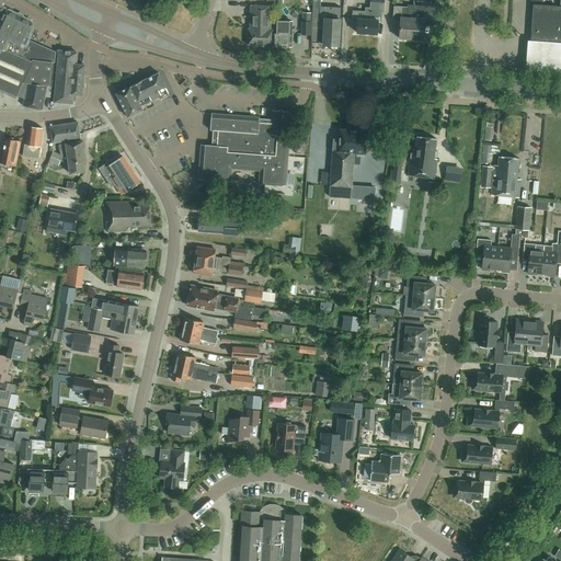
[(312,0),(311,43),(323,44),(324,18),(340,19),(341,7),(321,6),(320,0),(312,0)]
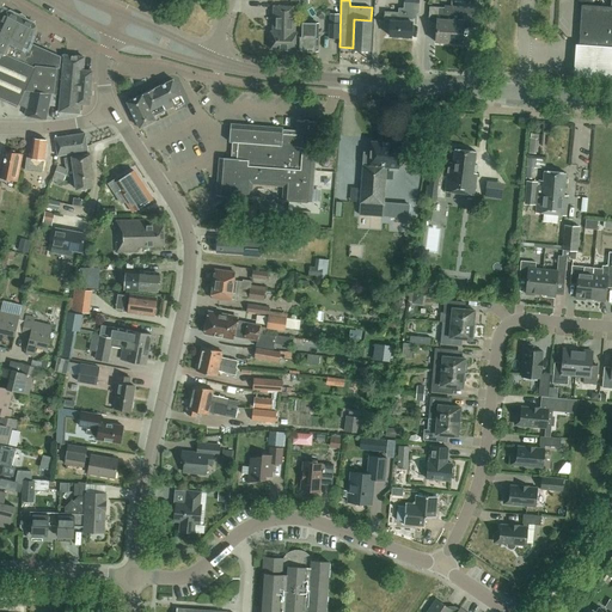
[(418,12),(418,0),(404,0),(405,1),(404,1),(404,11),(404,16),(399,16),(399,12),(385,11),(385,28),(390,29),(390,35),(411,36),(412,22),(416,23),(417,12),(418,12)]
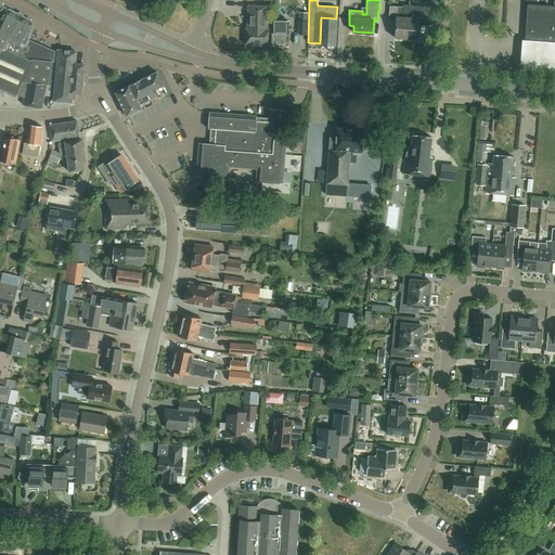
[(554,0),(554,5),(527,3),(525,39),(554,41),(554,0)]
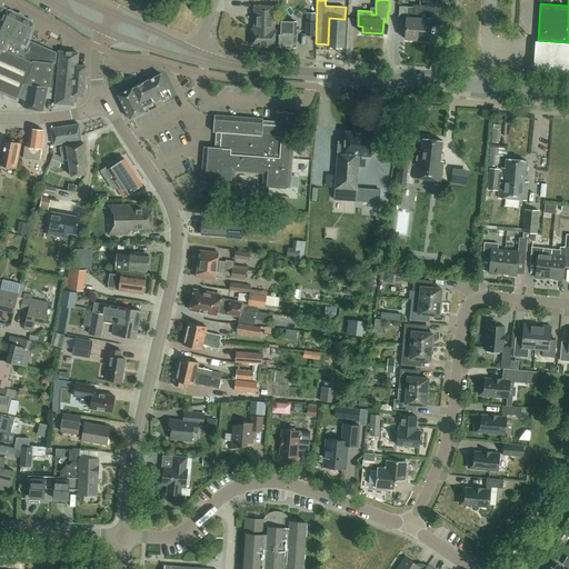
[(276,46),(277,33),(277,29),(275,29),(275,6),(255,5),(253,28),(252,28),(251,45),(276,46)]
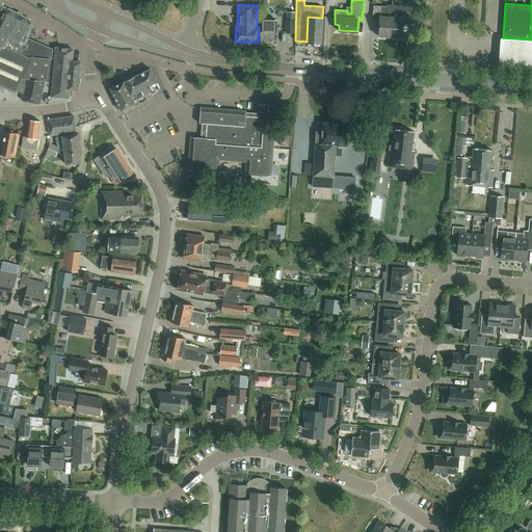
[(420,6),(410,6),(398,5),(392,4),(391,16),(390,36),(401,37),(402,23),(417,24),(420,6)]
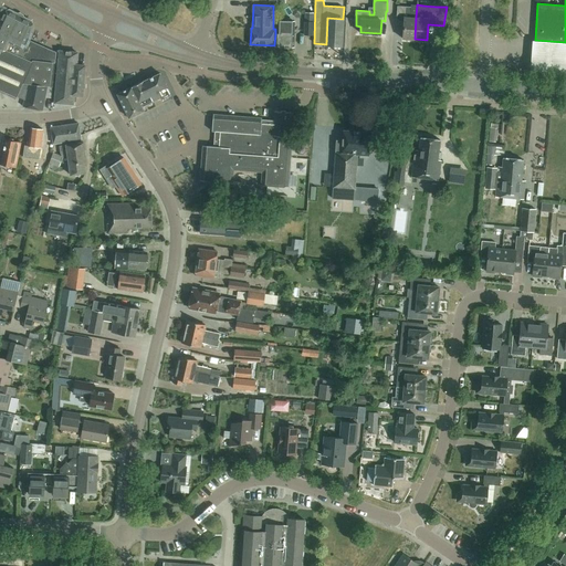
[(415,39),(416,17),(411,17),(411,7),(397,6),(396,21),(405,21),(402,38),(415,39)]
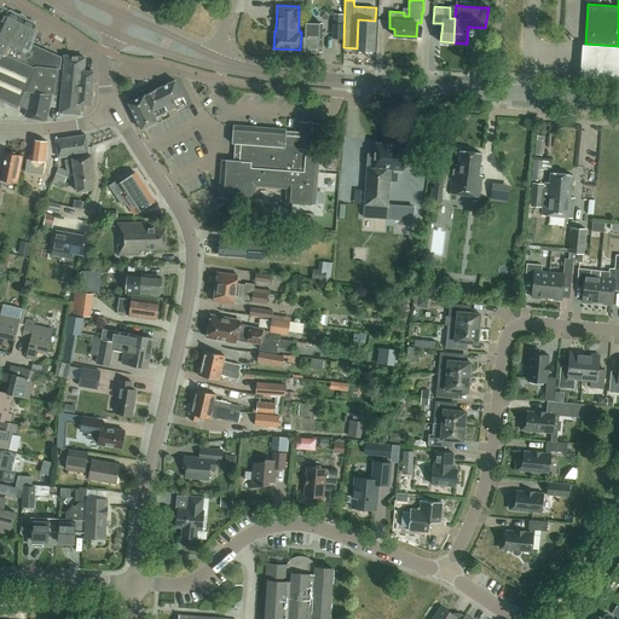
[(28,90),(51,94),(58,96),(63,56),(28,40),(35,27),(6,11),(0,23),(0,97),(19,106),(28,90)]
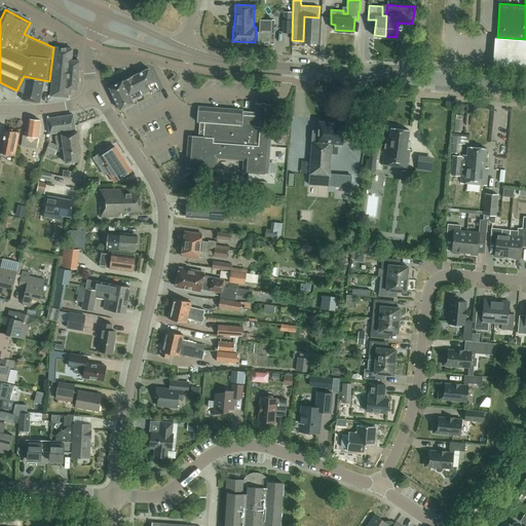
[(284,20),(283,32),(291,32),(292,11),(285,11),(284,20)]
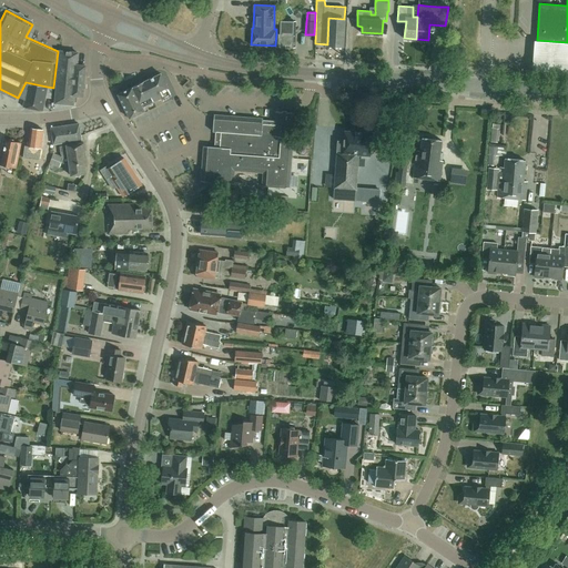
[(343,46),(344,19),(328,18),(327,44),(343,46)]
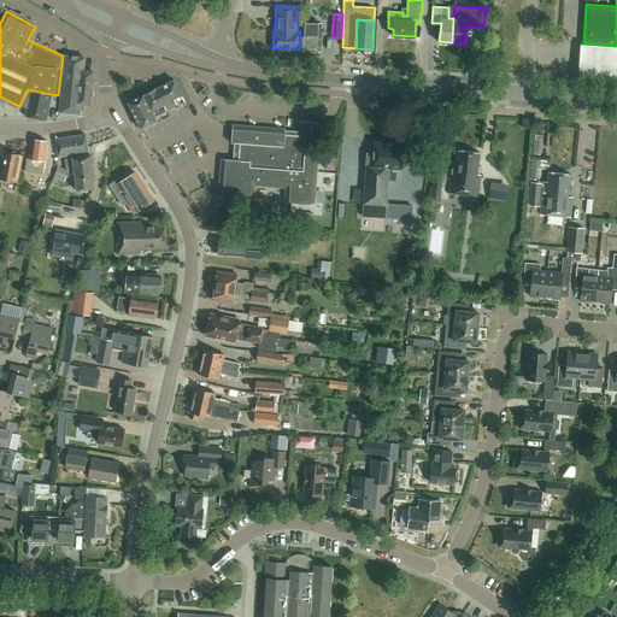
[(321,23),(303,22),(303,30),(303,36),(300,36),(299,50),(321,51),(321,35),(321,23)]
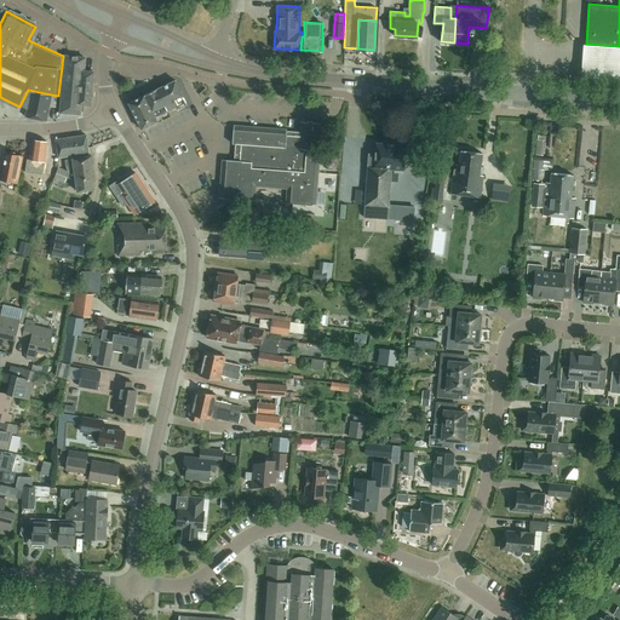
[(263,42),(273,42),(274,27),(263,27),(263,42)]
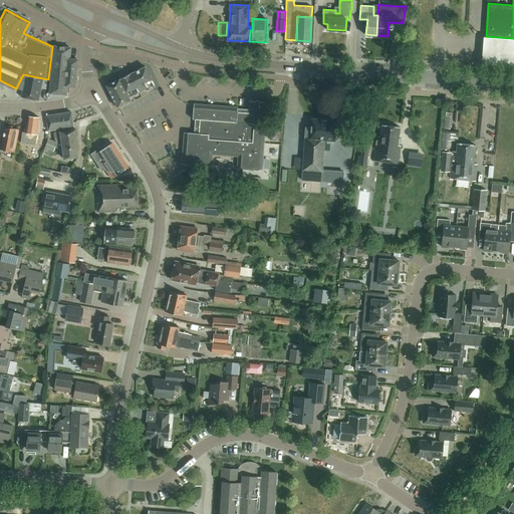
[(513,36),(482,34),(481,62),(513,64),(513,36)]
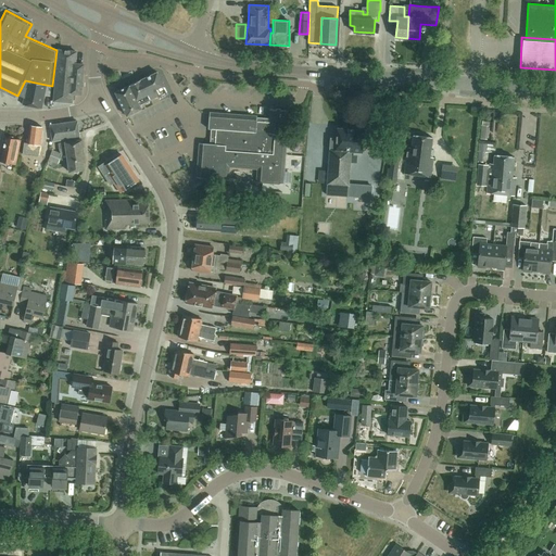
[(76,52),(57,50),(52,86),(51,100),(54,100),(54,101),(72,102),(72,93),(80,95),(84,64),(75,64),(76,52)]
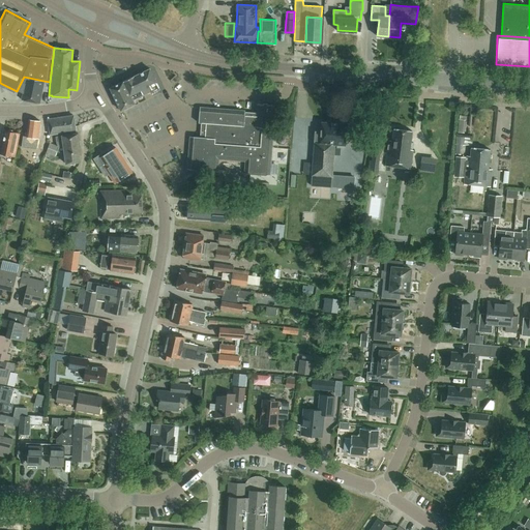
[(151,94),(159,90),(149,68),(134,77),(123,82),(110,88),(120,111),(135,104),(133,100),(150,92),(151,94)]
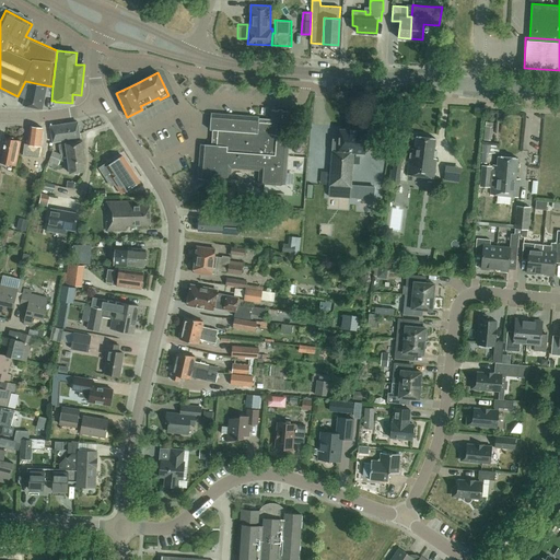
[(42,109),(43,107),(46,85),(25,81),(18,96),(24,98),(23,105),(42,109)]
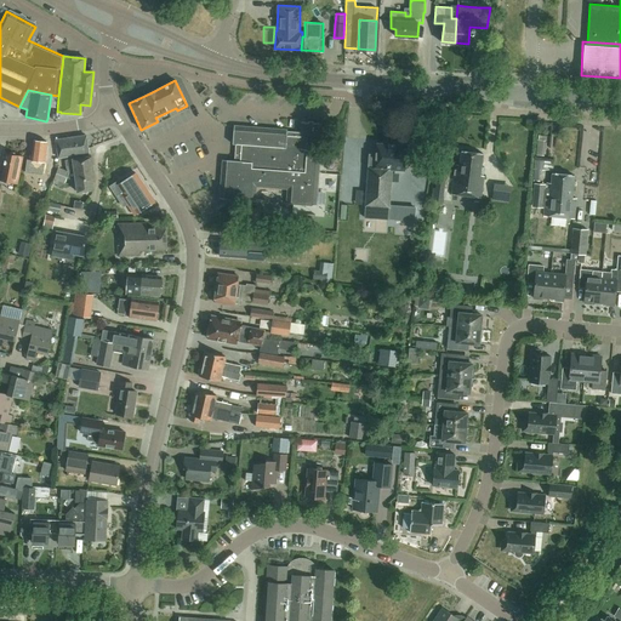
[(256,201),(257,187),(288,189),(286,204),(317,205),(320,155),(314,154),(315,149),(318,151),(320,123),(313,123),(314,121),(308,120),(308,123),(301,121),(300,136),(286,135),(288,129),(234,125),(233,144),(240,144),(239,161),(222,160),(218,199),(256,201)]
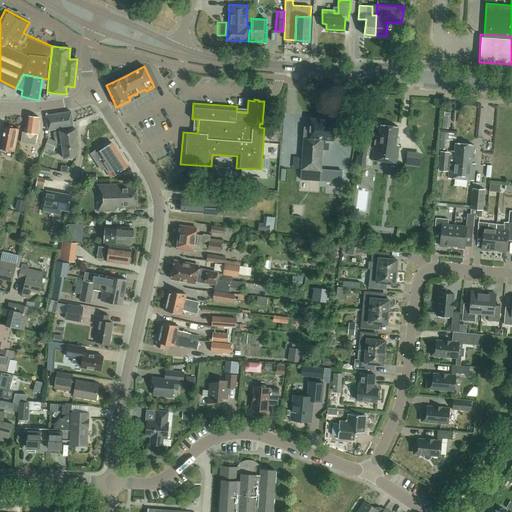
[(49,130),(73,126),(71,111),(47,115),(49,130)]
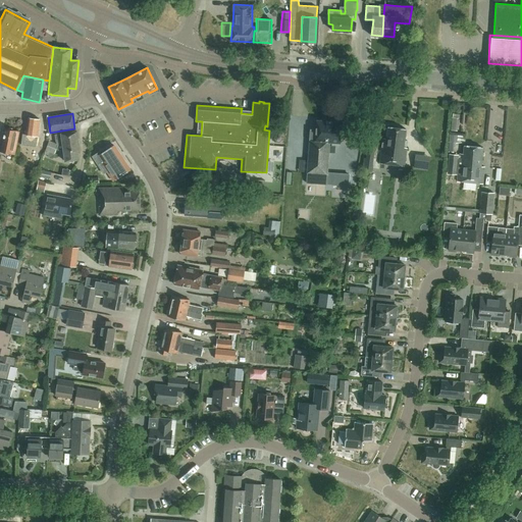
[(32,140),(33,136),(38,137),(40,119),(29,118),(27,135),(28,136),(27,145),(21,144),(19,157),(34,159),(37,147),(35,147),(36,141),(32,140)]
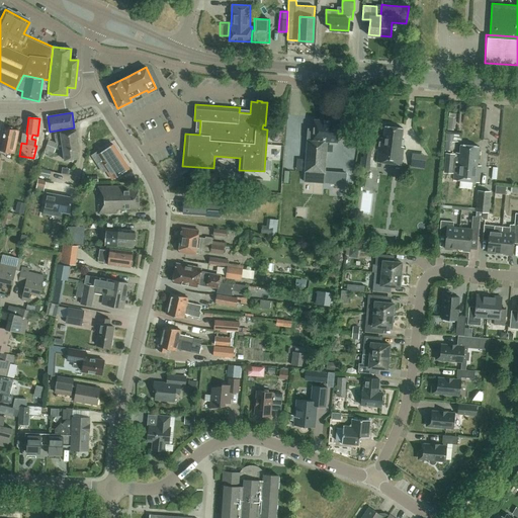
[(314,119),(314,128),(308,128),(304,181),(324,183),(327,142),(338,142),(339,120),(314,119)]
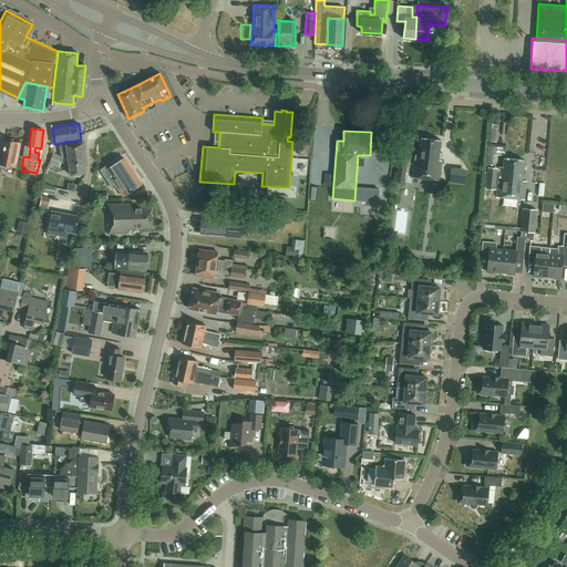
[(442,140),(422,137),(420,150),(416,150),(413,176),(412,176),(440,181),(442,161),(439,160),(442,140)]
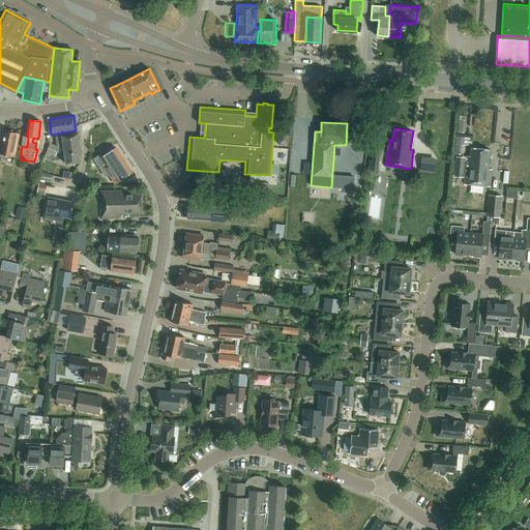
[(5,130),(1,146),(0,152),(0,153),(15,156),(20,134),(5,130)]
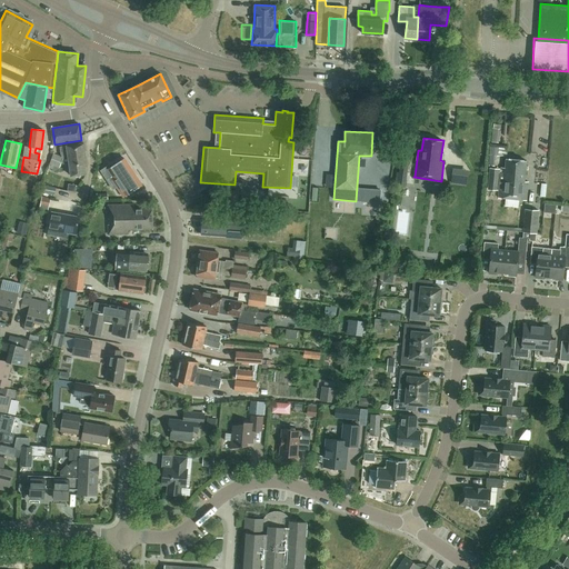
[(60,147),(62,157),(63,158),(68,157),(86,155),(83,142),(67,146),(60,147)]
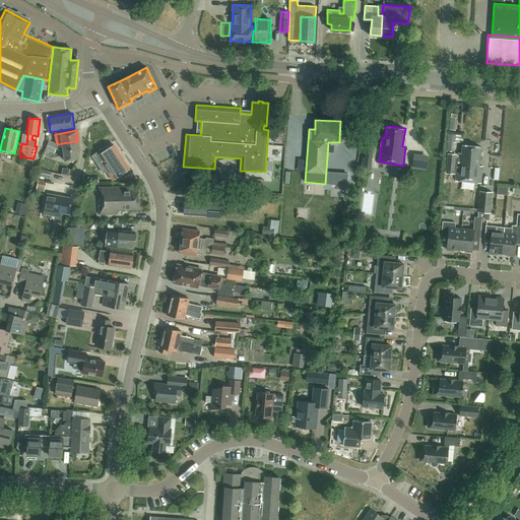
[(78,141),(62,143),(58,144),(57,148),(59,149),(63,148),(65,160),(78,159),(77,152),(79,152),(78,141)]
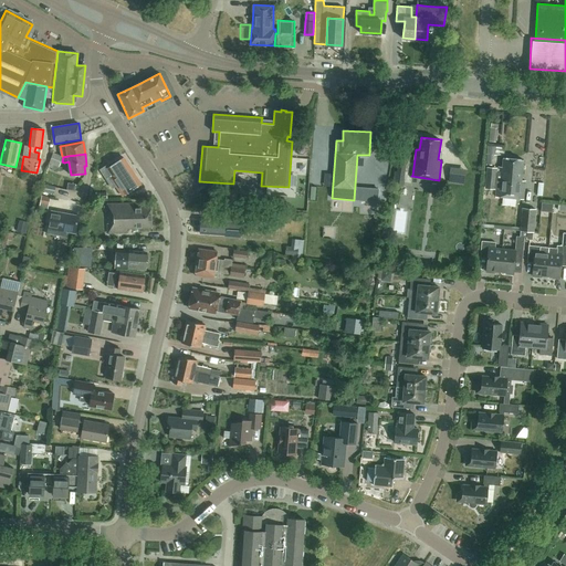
[(404,185),(407,156),(399,155),(397,171),(396,171),(394,184),(404,185)]
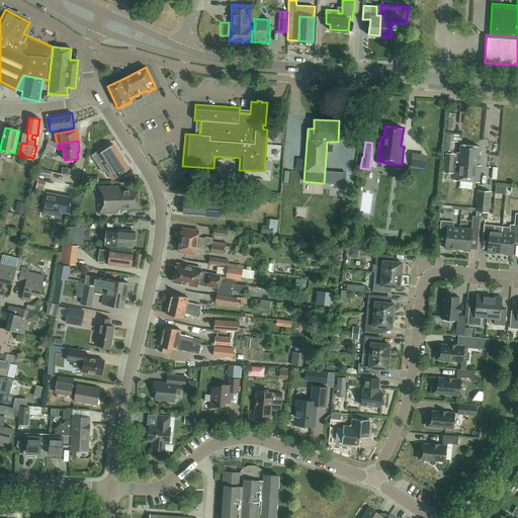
[(455,158),(453,158),(453,155),(446,154),(444,173),(452,173),(454,173),(453,180),(479,182),(481,167),(478,167),(480,146),(460,144),(459,157),(455,157),(455,158)]
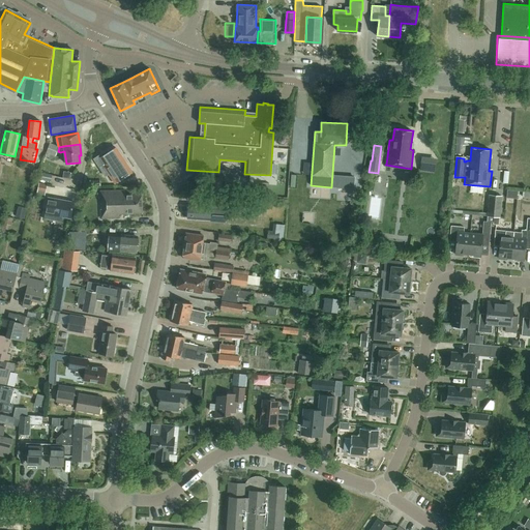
[(50,157),(51,154),(56,156),(58,151),(49,148),(46,155),(50,157)]
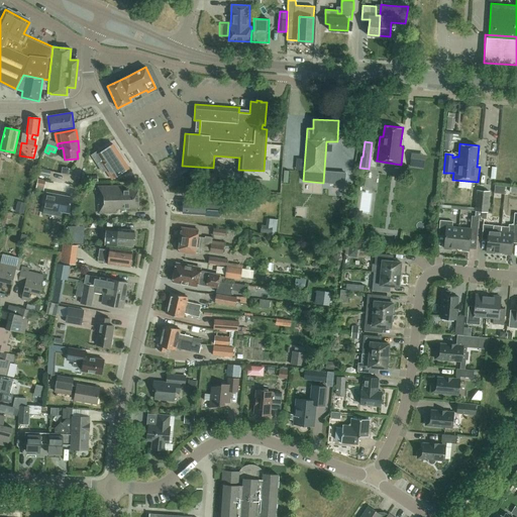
[(111,178),(113,177),(128,168),(113,144),(99,154),(103,162),(101,163),(111,178)]
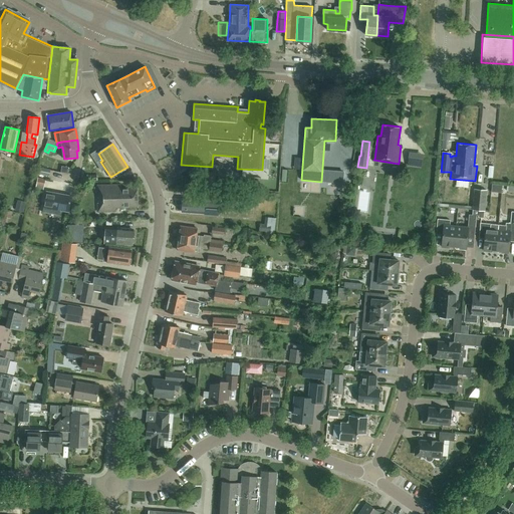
[(50,170),(38,168),(37,174),(49,176),(50,170)]
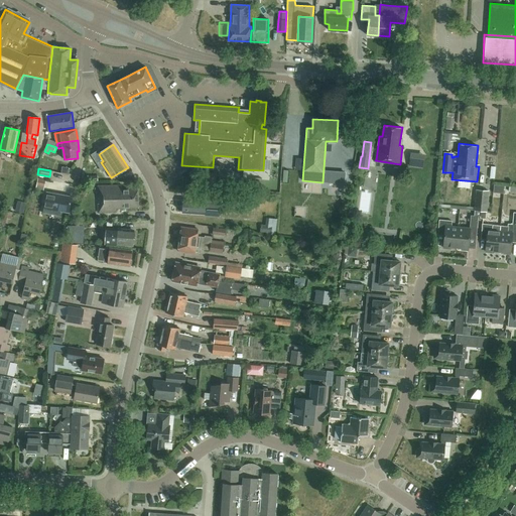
[(214,191),(215,174),(202,173),(201,190),(214,191)]
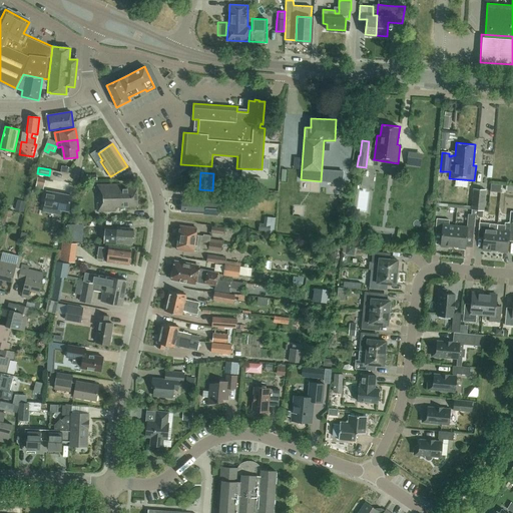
[(43,192),(46,178),(38,176),(38,177),(34,177),(33,182),(37,182),(35,191),(43,192)]
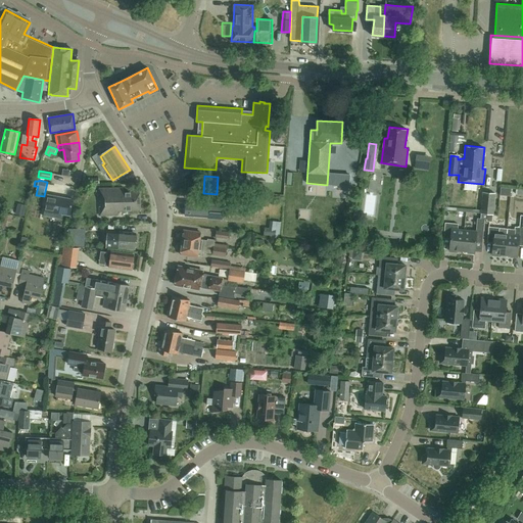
[(254,180),(253,193),(265,193),(266,181),(254,180)]
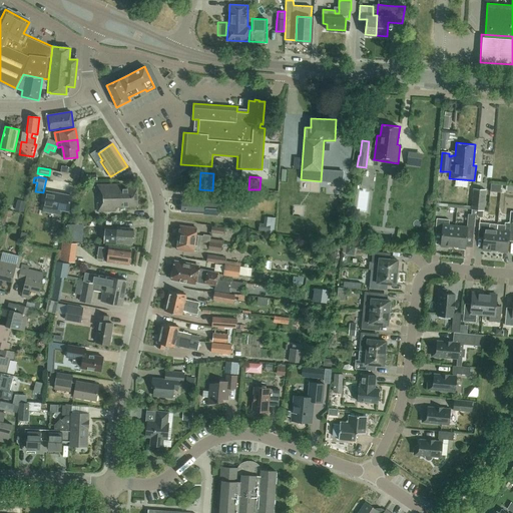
[(115,207),(137,206),(137,187),(121,188),(121,184),(97,185),(98,211),(115,210),(115,207)]
